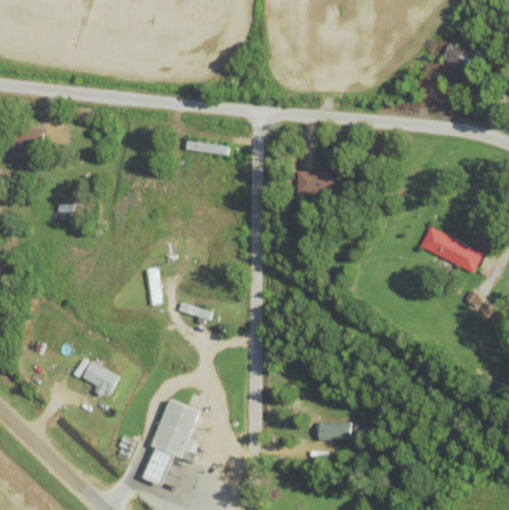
[(484,7),(508,19),(508,16),(508,11),(488,0),(484,7)]
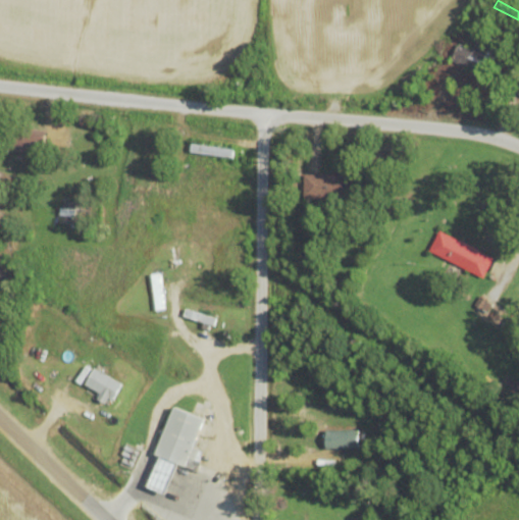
[(492,46),(473,40),(470,48),(455,42),(448,61),(482,73),(492,46)]
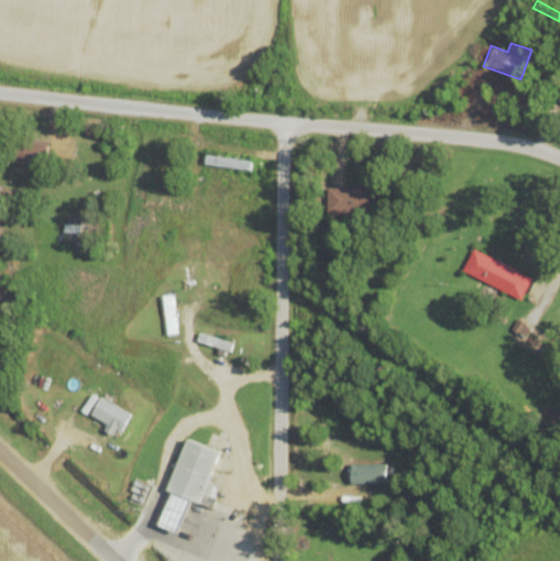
[(45,142),(8,142),(8,164),(45,164),(45,142)]
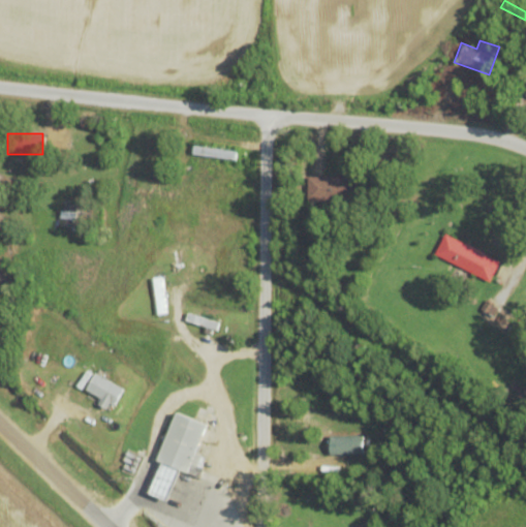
[(356,199),(356,176),(305,176),(305,199),(356,199)]
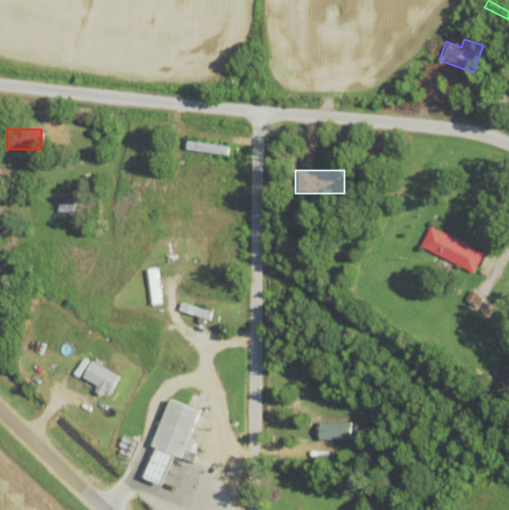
[(70,218),(72,197),(57,195),(55,217),(70,218)]
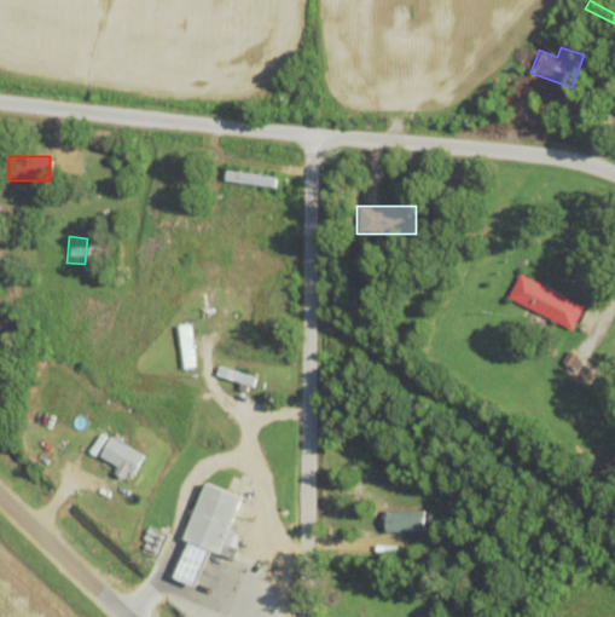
[(570,327),(581,301),(517,274),(505,299),(570,327)]
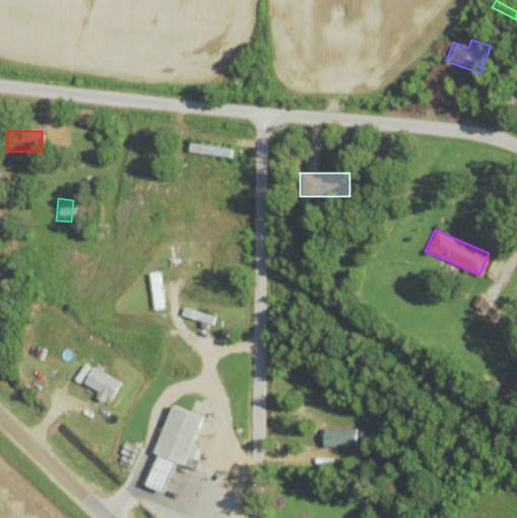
[(118,380),(91,365),(81,382),(109,397),(118,380)]
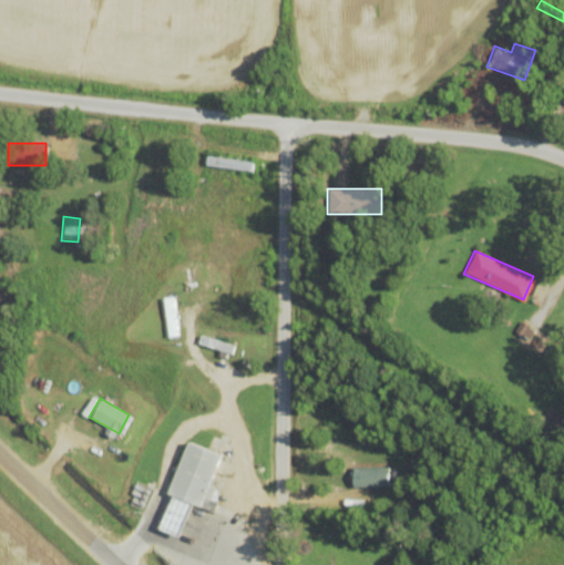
[(172,493),(160,526),(178,534),(191,502),(209,510),(217,489),(207,484),(219,452),(186,440),(167,492),(172,493)]
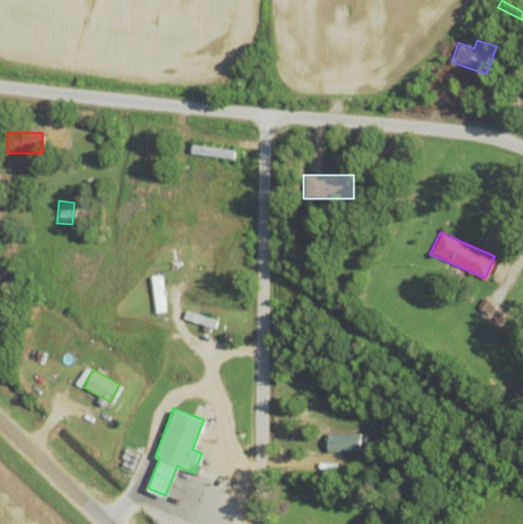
[(359,450),(359,433),(326,433),(326,451),(359,450)]
